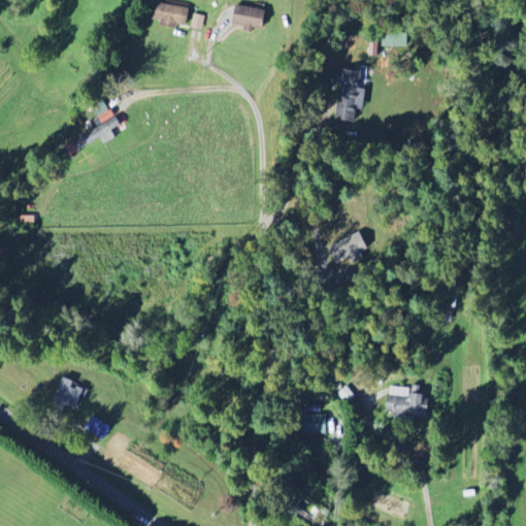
[(244,29),(263,30),(265,7),(234,5),(233,24),(244,25),(244,29)]
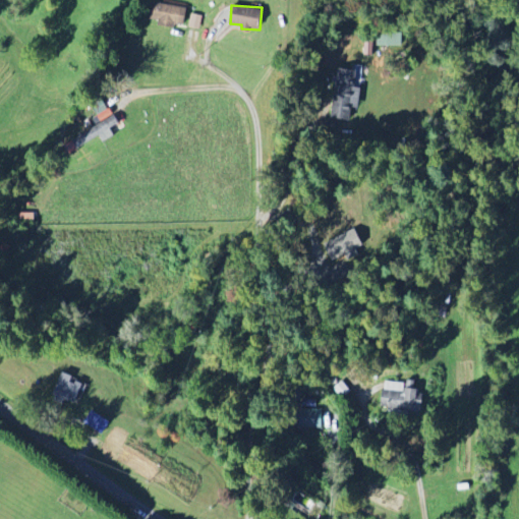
[(200,15),(189,13),(187,26),(198,27),(200,15)]
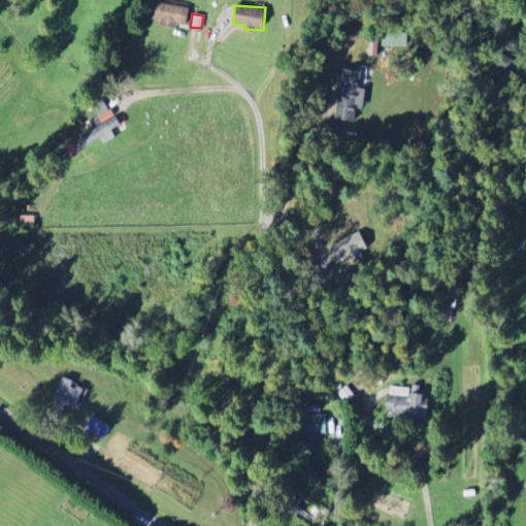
[(380,46),(405,45),(404,33),(380,34),(380,46)]
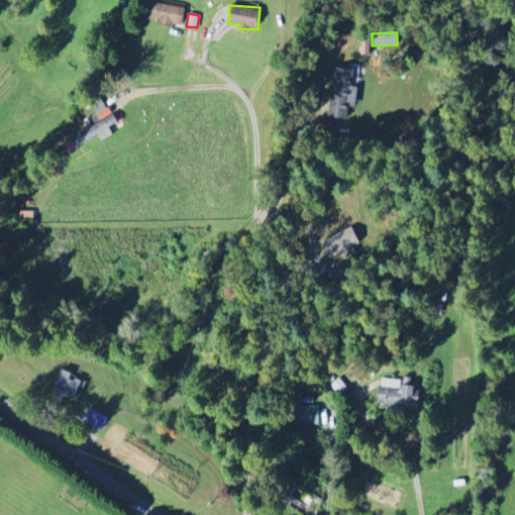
[(353,107),(362,67),(335,63),(325,115),(345,119),(347,106),(353,107)]
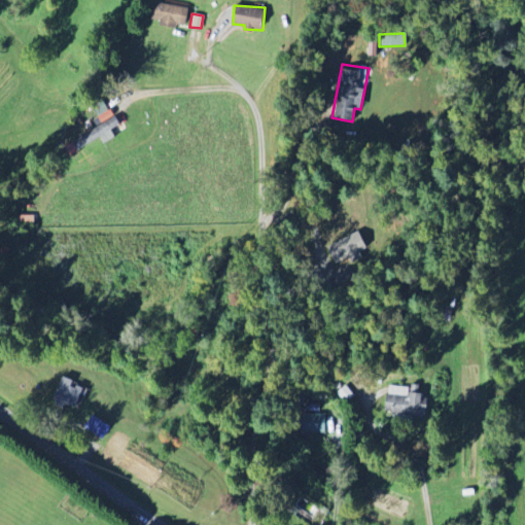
[(99,137),(102,142),(114,136),(110,129),(118,125),(110,108),(96,115),(101,125),(71,139),(76,148),(99,137)]
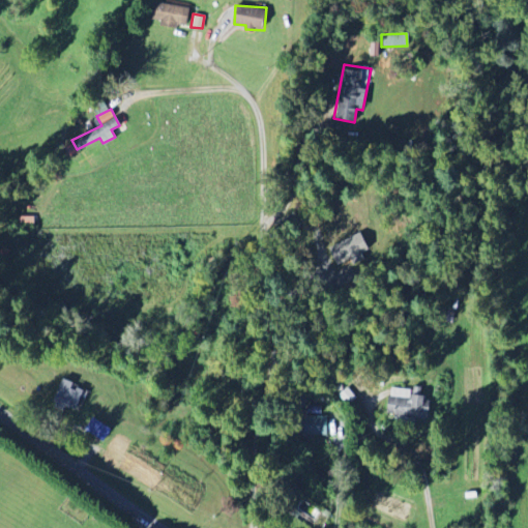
[(360,252),(369,248),(360,231),(327,246),(335,264),(350,258),(353,263),(363,258),(360,252)]
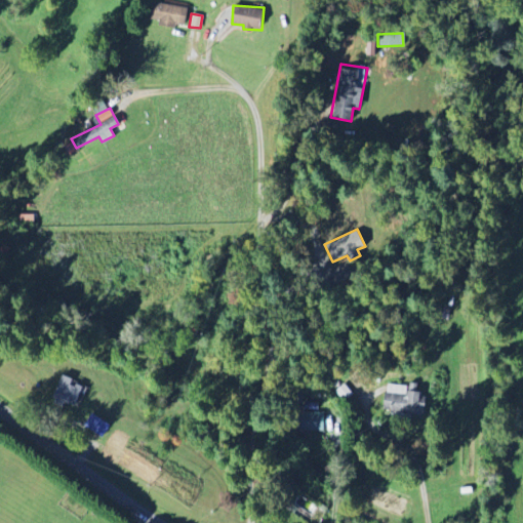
[(74,407),(82,383),(58,375),(51,400),(74,407)]
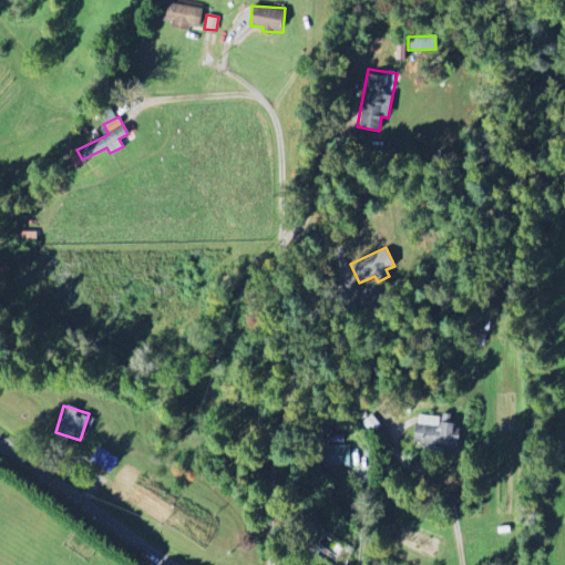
[(459,434),(452,434),(453,422),(442,421),(442,417),(415,413),(412,444),(458,449),(459,434)]
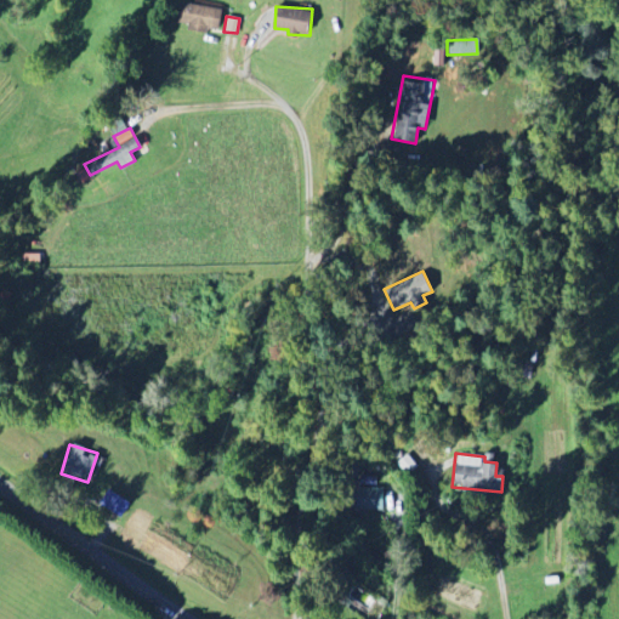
[(381,509),(382,487),(364,487),(363,509),(381,509)]
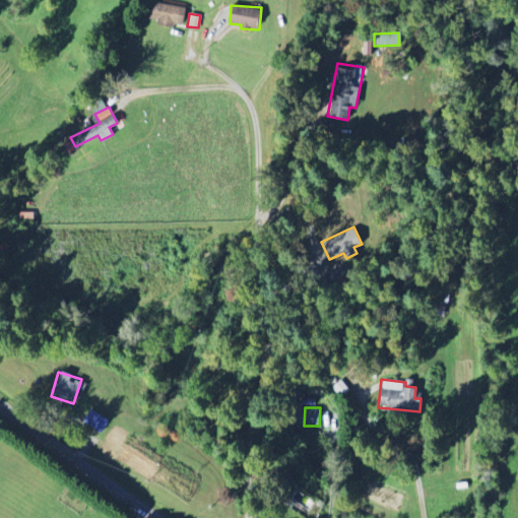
[(303,517),(311,517),(321,508),(307,495),(294,509),(303,517)]
